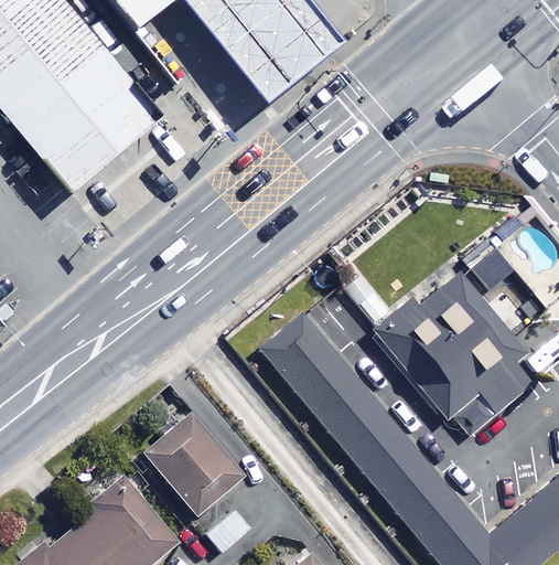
[(161,127),(53,0),(0,0),(0,123),(68,204),(161,127)]
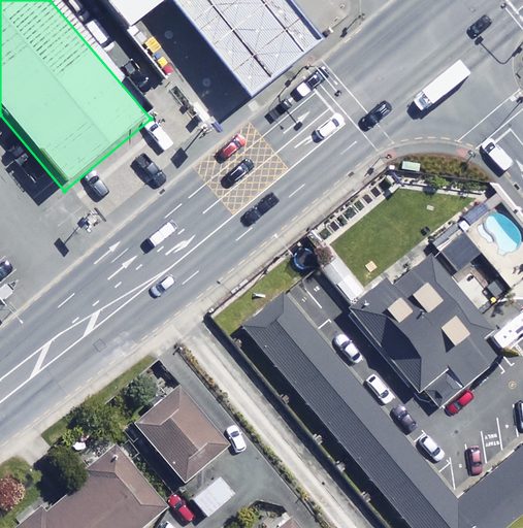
[(95,0),(123,32),(162,0),(95,0)]
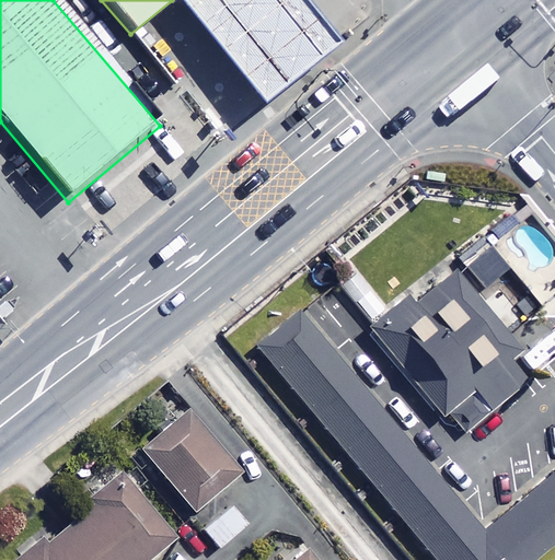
[(520,351),(453,269),(412,303),(405,294),(373,321),(367,326),(442,419),(449,413),(465,433),(529,382),(510,359),(520,351)]
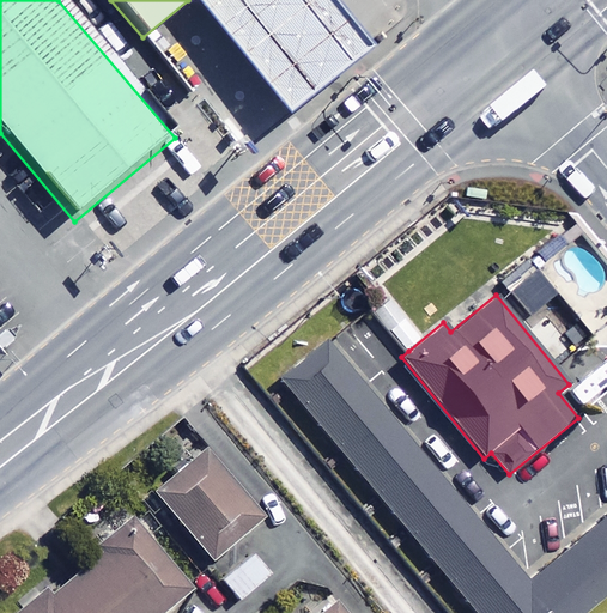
[(331,341),(327,337),(279,376),(477,612),(584,612),(606,594),(606,513),(530,578),(331,341)]
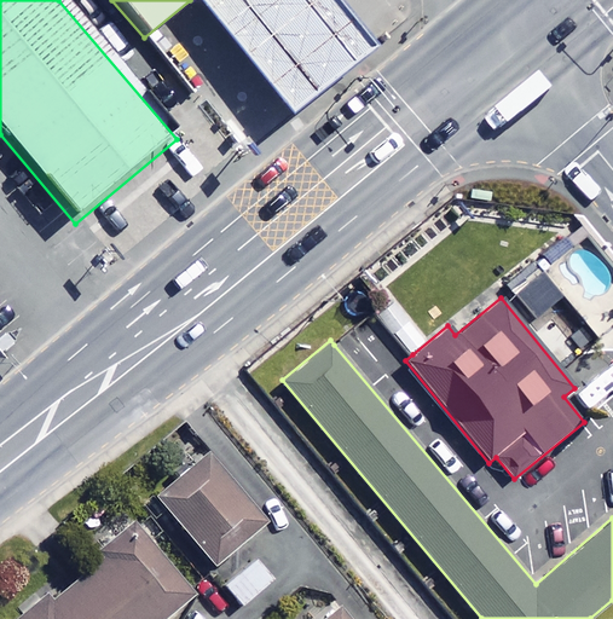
[(270,525),(213,456),(157,502),(215,572),(270,525)]
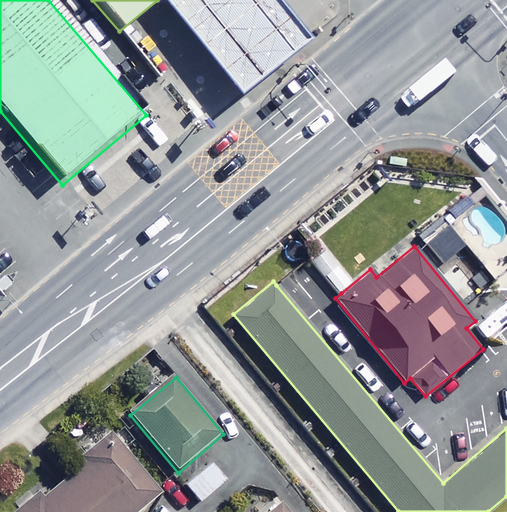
[(141,511),(162,495),(113,437),(83,461),(88,466),(47,500),(42,495),(22,511),(141,511)]
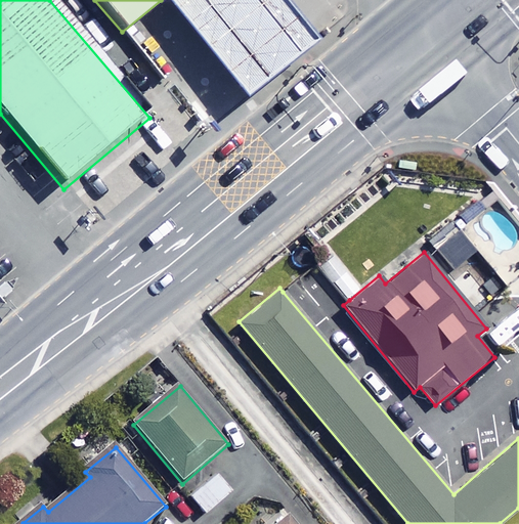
[(233,492),(219,475),(192,497),(207,515),(233,492)]
